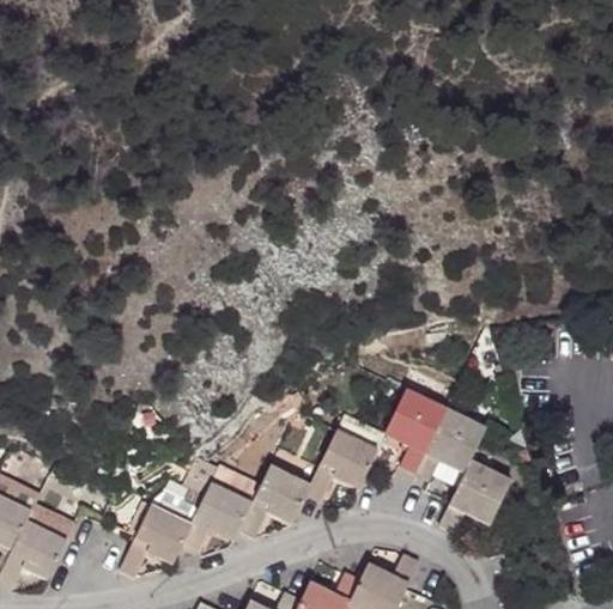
[(414,470),(445,407),(405,387),(384,430),(387,431),(410,442),(399,462),(414,470)]
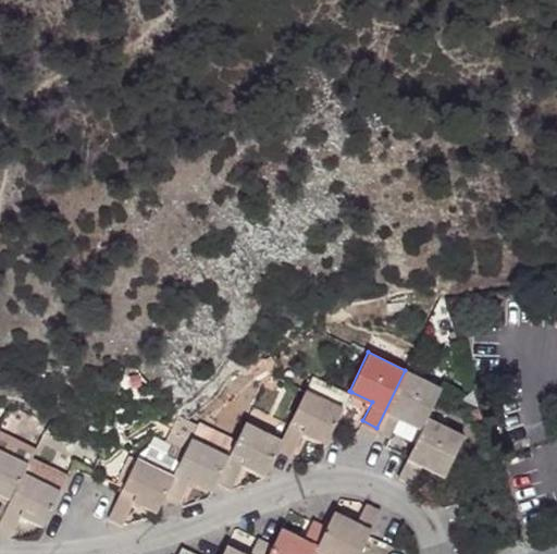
[(426,417),(441,389),(405,370),(376,428),(391,434),(399,416),(422,427),(426,417)]
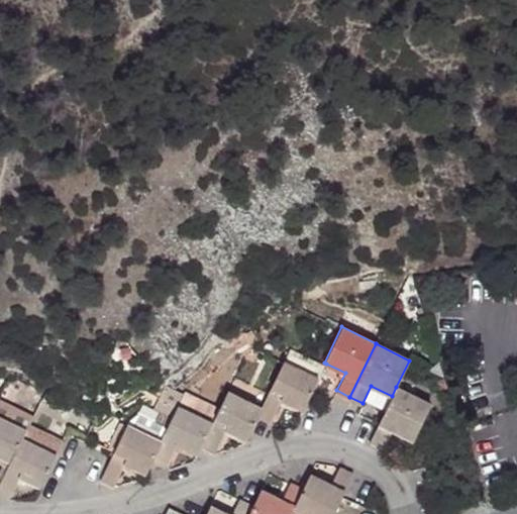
[(304,409),(313,391),(319,378),(285,362),(262,408),(259,415),(272,422),(283,399),(304,409)]
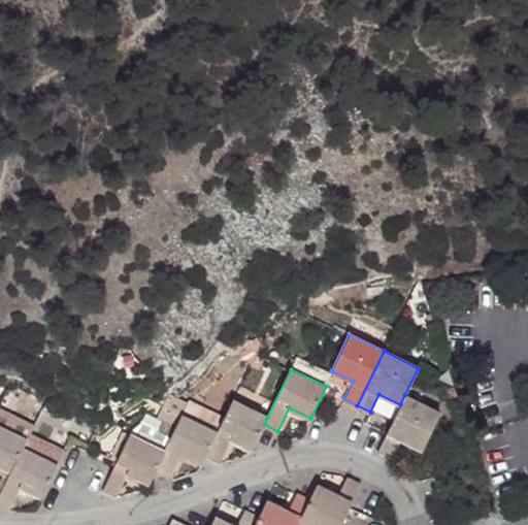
[(385,454),(392,458),(400,439),(422,450),(440,413),(404,395),(400,404),(386,432),(377,451),(385,454)]
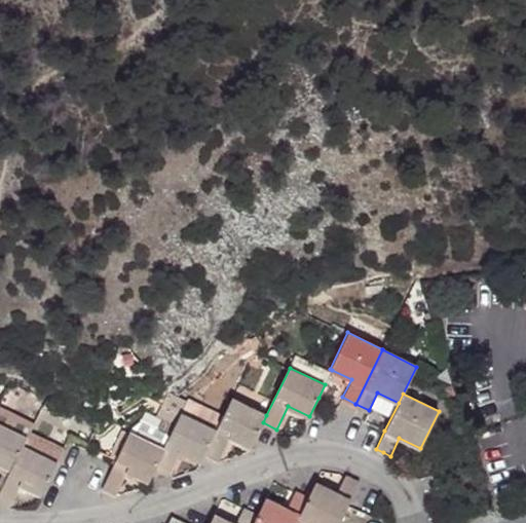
[(266,415),(231,398),(216,428),(204,452),(219,459),(230,436),(251,447),(263,422),(266,415)]
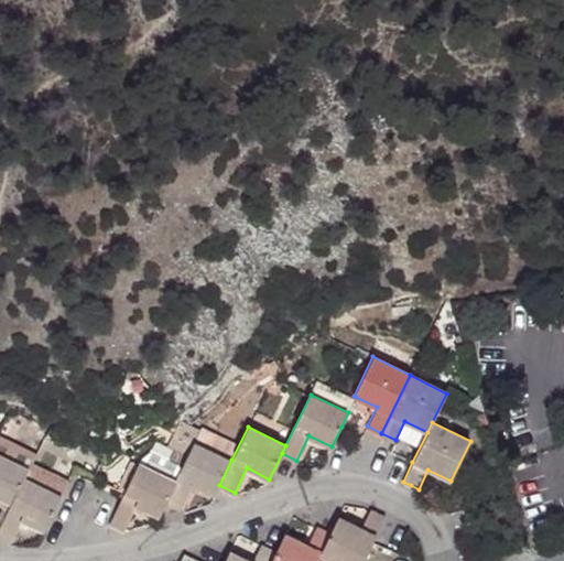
[(9,439),(1,455),(29,468),(31,463),(36,452),(9,439)]
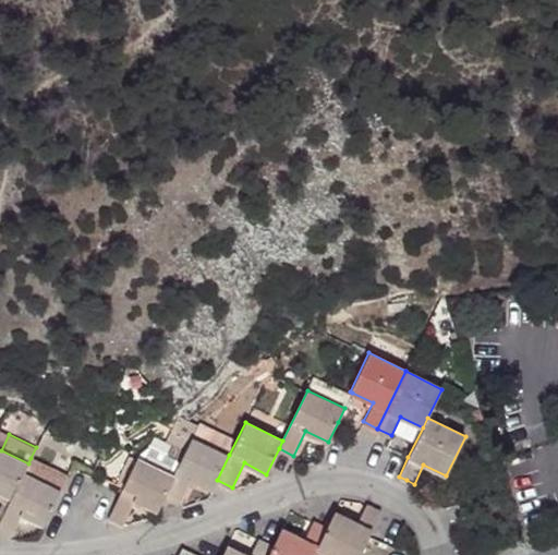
[(165,495),(166,496),(179,503),(191,479),(213,489),(217,480),(229,455),(193,437),(174,475),(165,495)]
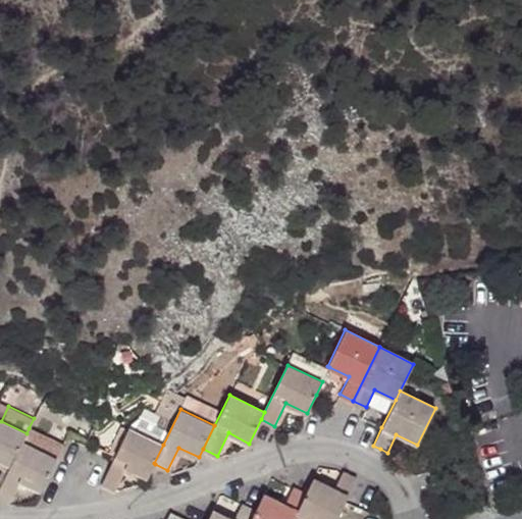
[(1,421),(0,421),(0,460),(11,465),(22,442),(27,433),(1,421)]
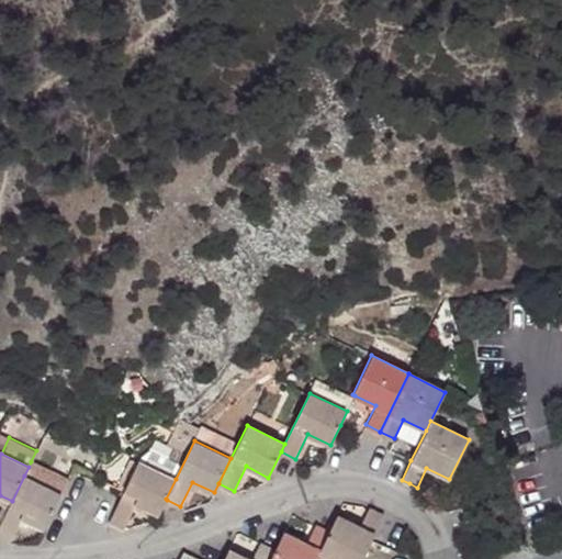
[(69,480),(31,461),(29,467),(24,476),(62,494),(69,480)]
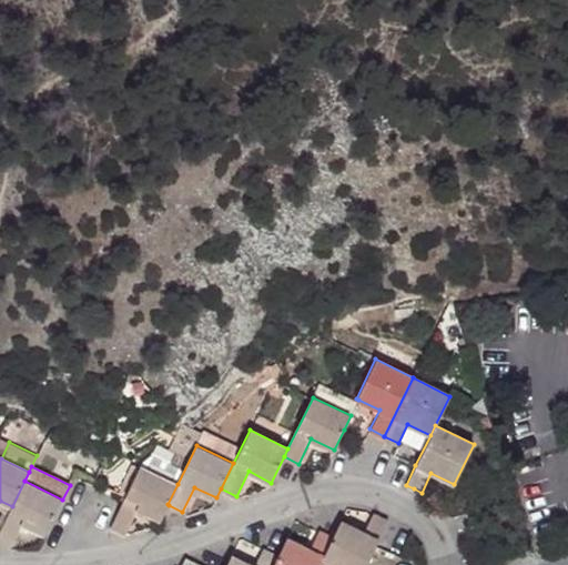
[(141,466),(131,485),(111,525),(127,533),(139,510),(161,521),(169,505),(168,504),(178,484),(141,466)]
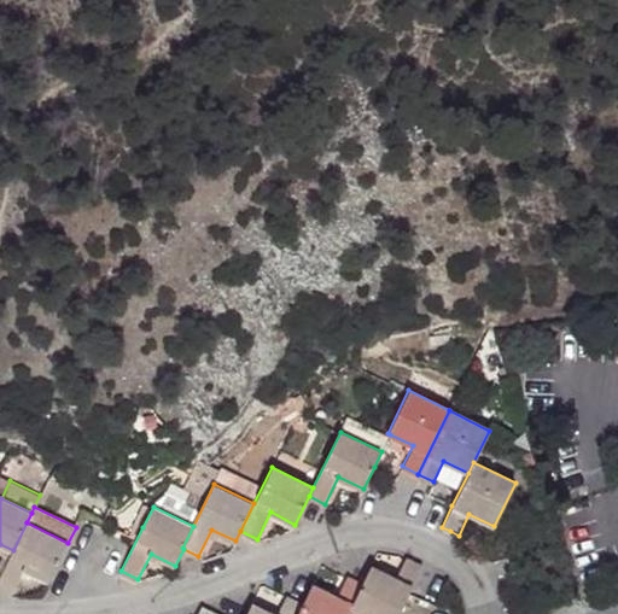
[(50,582),(68,543),(27,522),(13,550),(0,577),(0,590),(11,596),(24,569),(50,582)]
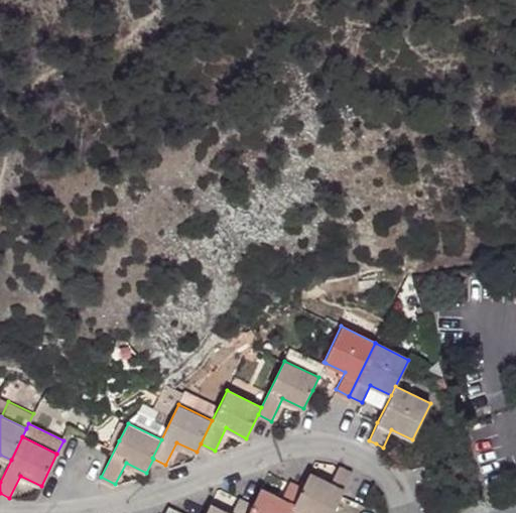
[(304,487),(293,510),(299,512),(333,512),(352,476),(354,472),(339,465),(332,483),(311,473),(304,487)]
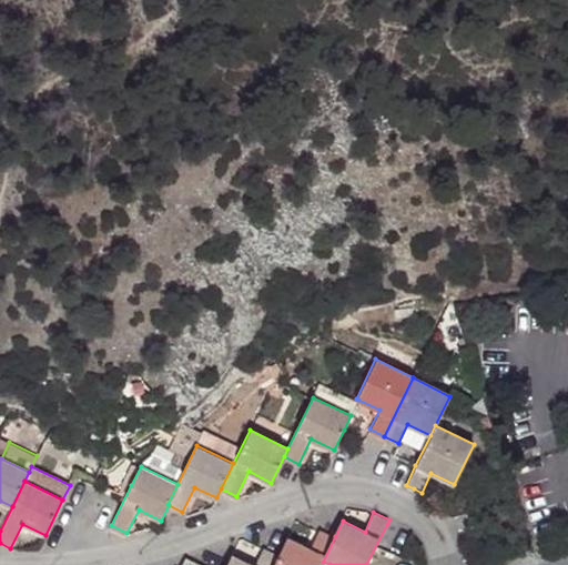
[(273,564),(321,564),(323,562),(335,536),(322,531),(320,530),(311,550),(287,537),(280,554),(273,564)]
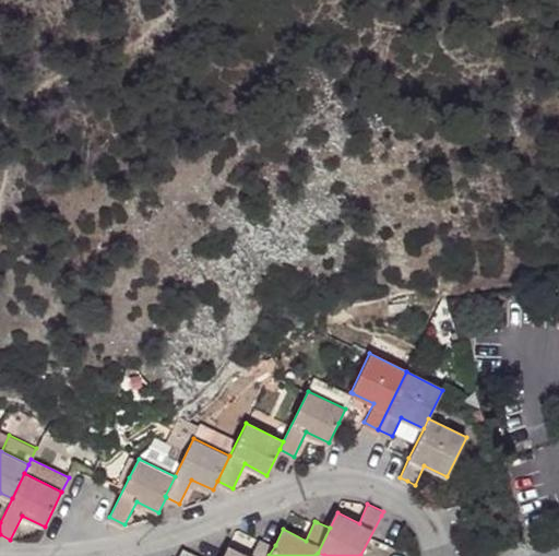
[(269,555),(275,545),(264,540),(261,539),(252,555),(248,555),(229,546),(224,555),(269,555)]
